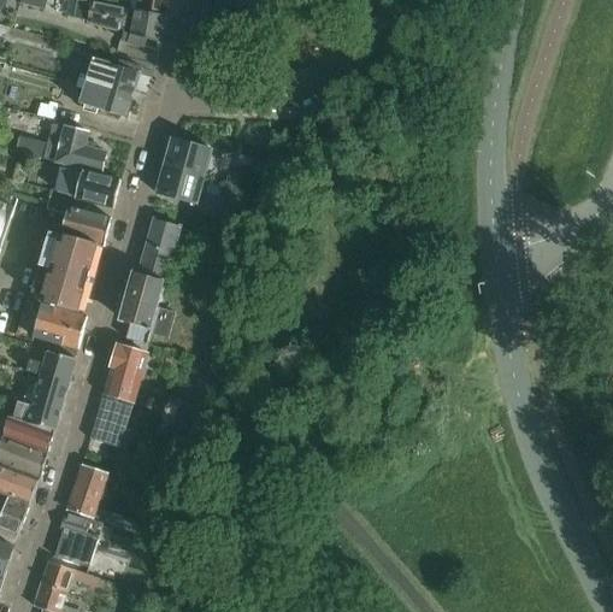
[(86,19),(122,30),(119,39),(127,41),(129,31),(133,7),(90,0),(76,0),(72,15),(87,17),(86,19)]
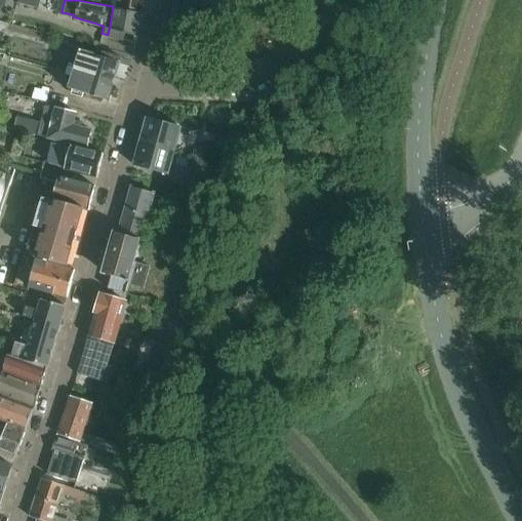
[(139,12),(142,0),(114,0),(113,6),(139,12)]
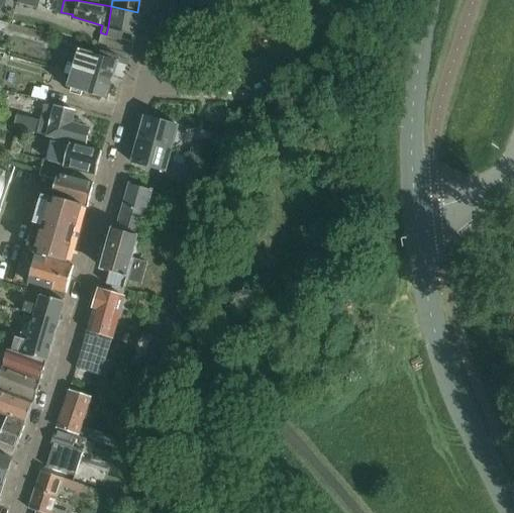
[(178,0),(175,14),(185,16),(189,0),(178,0)]
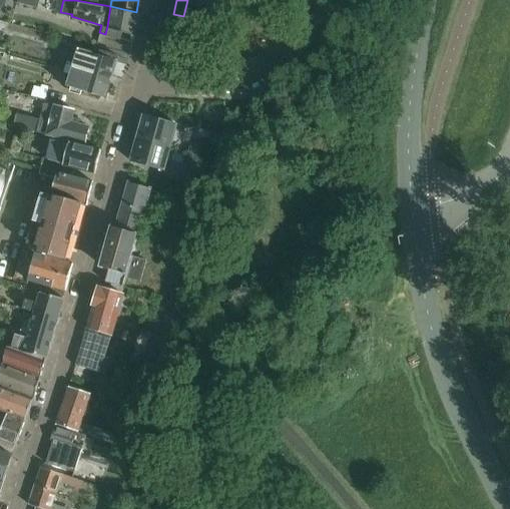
[(132,34),(136,12),(110,6),(107,26),(105,34),(118,37),(119,30),(132,34)]
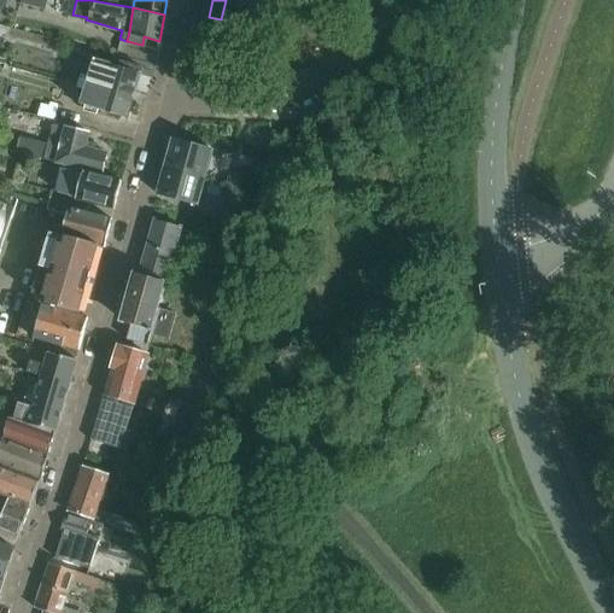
[(132,93),(138,71),(136,71),(138,65),(117,58),(116,63),(92,56),(85,80),(132,93)]
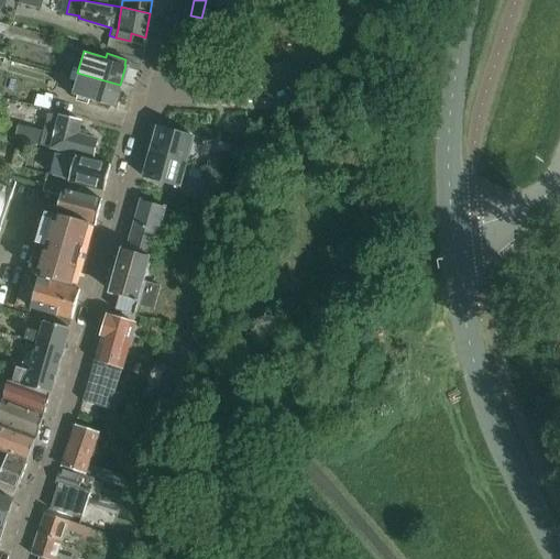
[(120,85),(77,73),(70,92),(76,95),(75,99),(86,102),(87,98),(113,106),(120,85)]
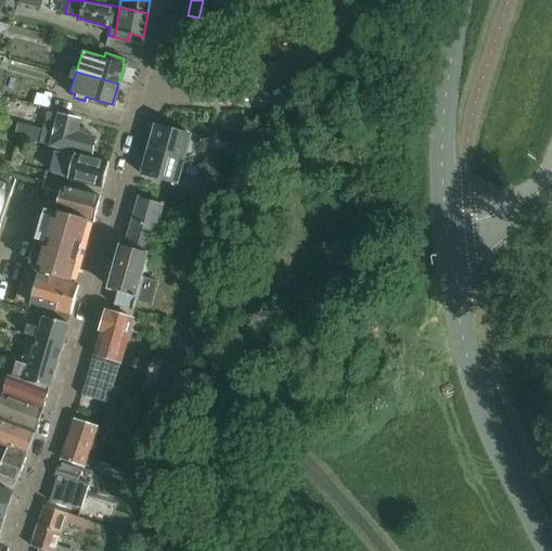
[(90,155),(94,136),(84,132),(85,127),(76,125),(77,117),(46,110),(41,127),(26,124),(23,138),(73,150),(90,155)]
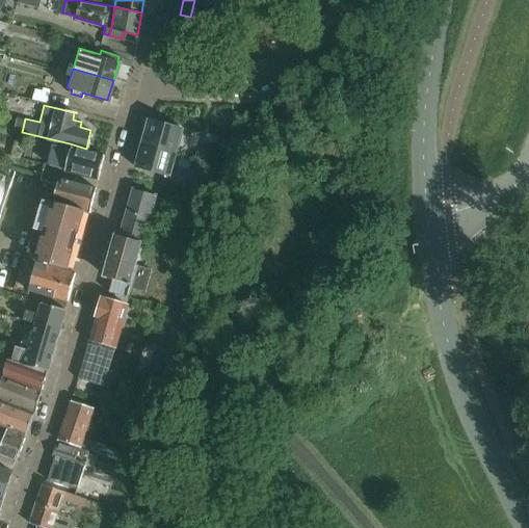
[(175,151),(181,127),(147,117),(140,141),(175,151)]
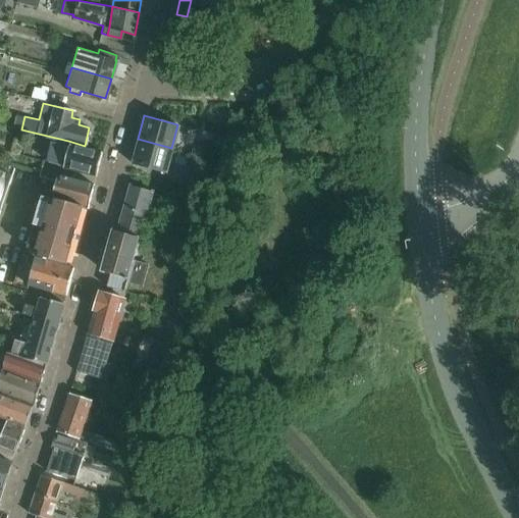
[(164,171),(171,148),(138,139),(131,162),(164,171)]
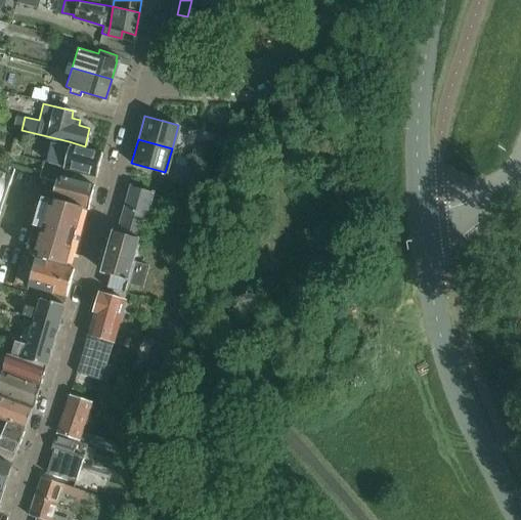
[(202,157),(205,142),(193,139),(189,154),(202,157)]
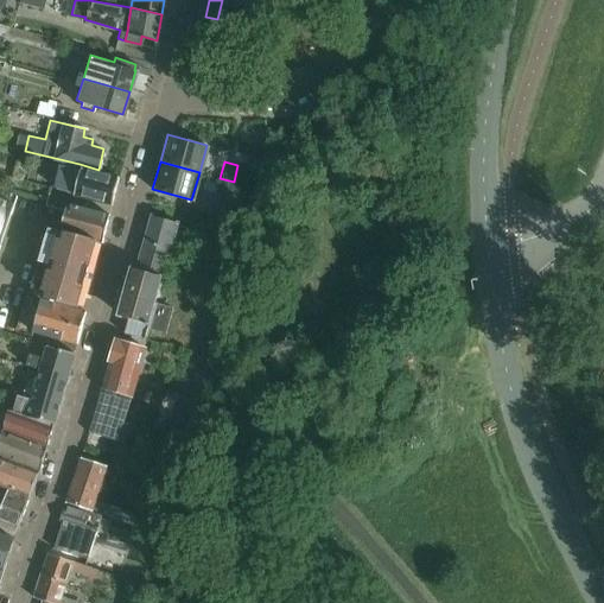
[(109,203),(116,176),(99,170),(80,164),(72,194),(109,203)]
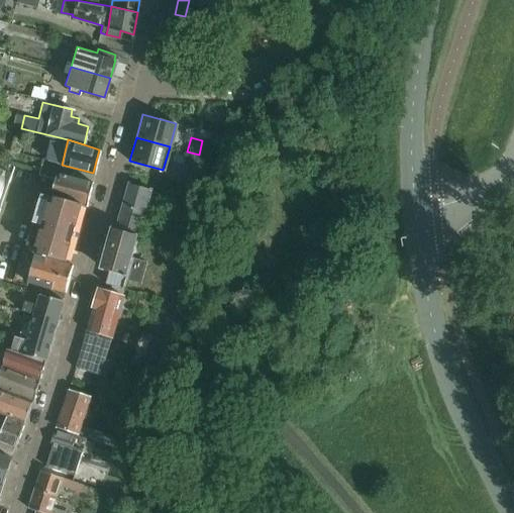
[(85,205),(91,181),(56,172),(57,168),(39,163),(37,173),(54,178),(49,196),(80,204),(85,205)]
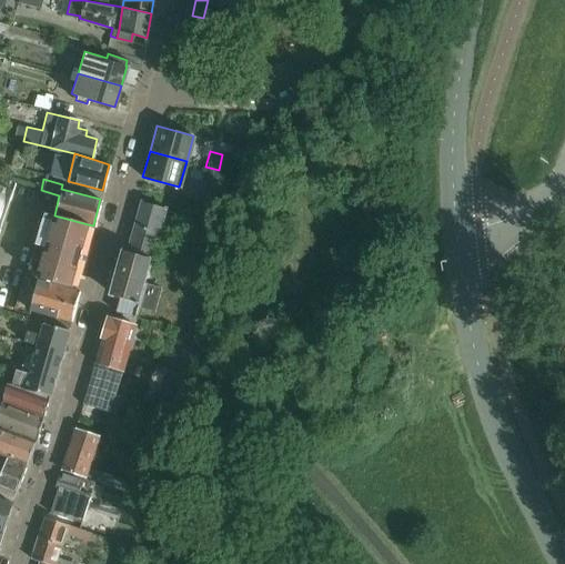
[(210,203),(213,189),(201,184),(197,200),(210,203)]
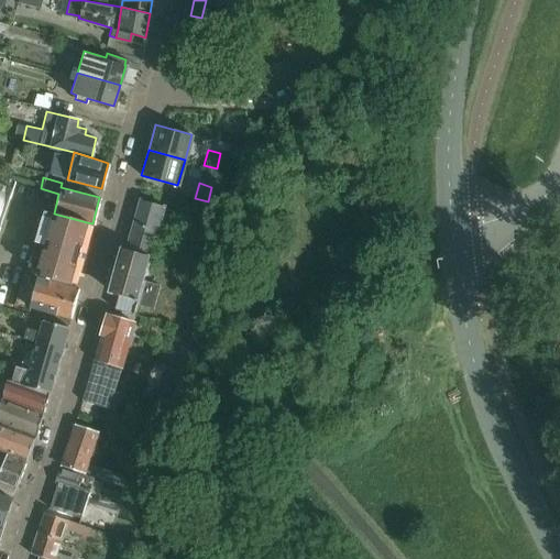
[(0,219),(11,187),(0,184),(0,219)]
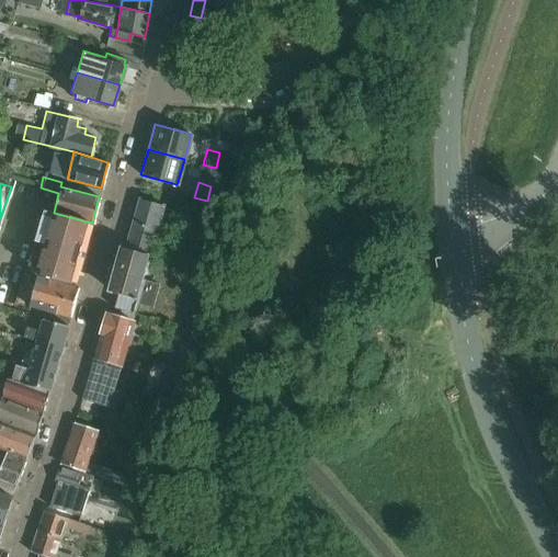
[(150,281),(171,207),(138,197),(124,247),(121,247),(111,281),(114,282),(112,292),(117,293),(113,306),(133,311),(135,302),(151,306),(158,283),(150,281)]
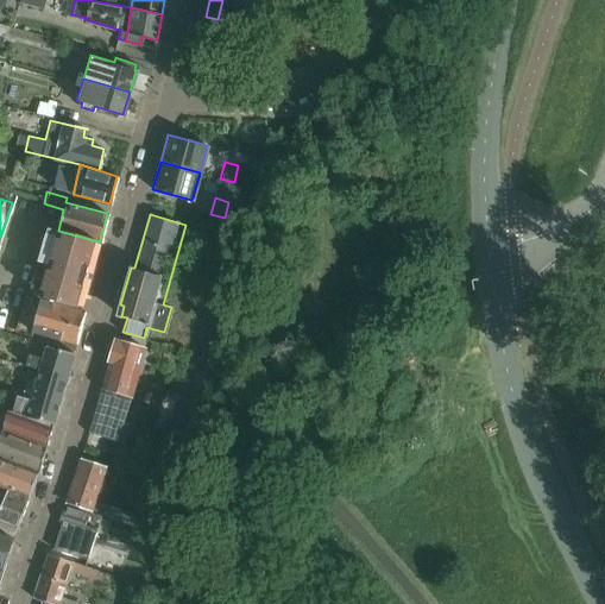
[(75,306),(89,257),(94,240),(58,231),(46,228),(30,287),(35,288),(32,294),(75,306)]
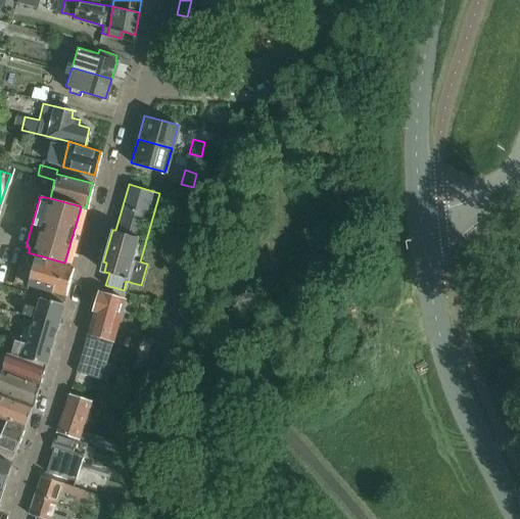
[(64,294),(72,267),(34,256),(27,284),(64,294)]
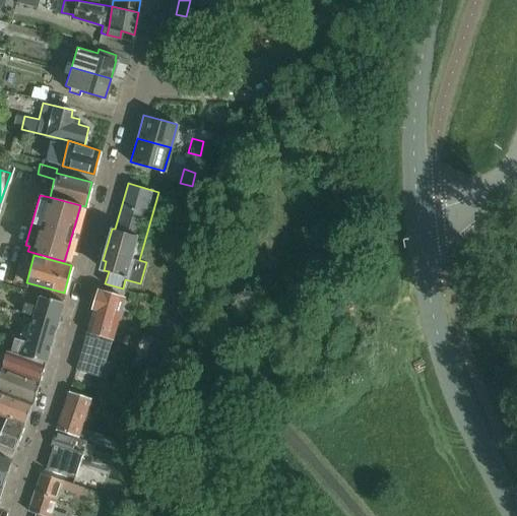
[(112,334),(123,297),(98,289),(86,327),(112,334)]
